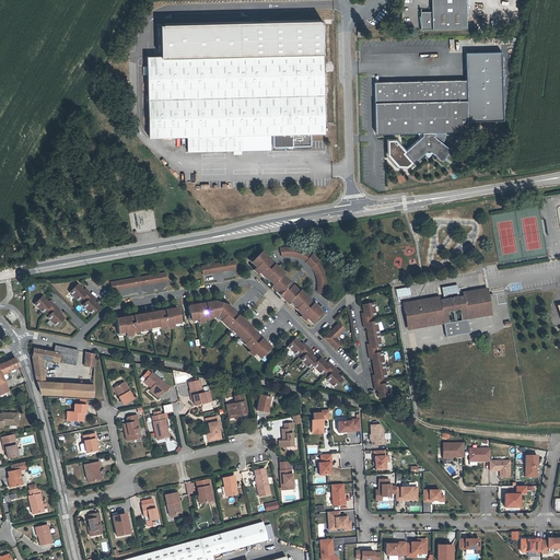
[(420,31),(466,30),(465,0),(430,0),(431,12),(420,12),(420,31)]
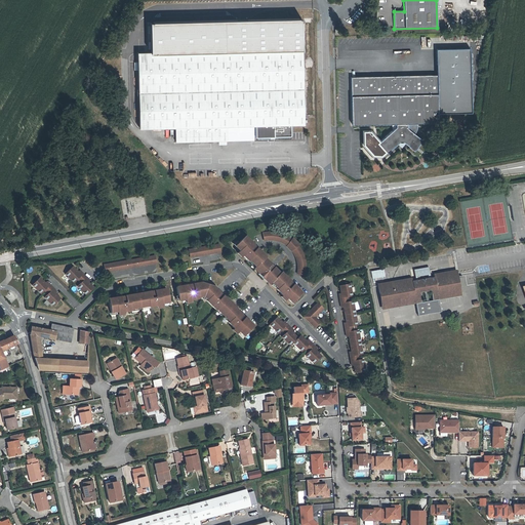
[(151,22),(152,52),(303,49),(301,18),(151,22)]
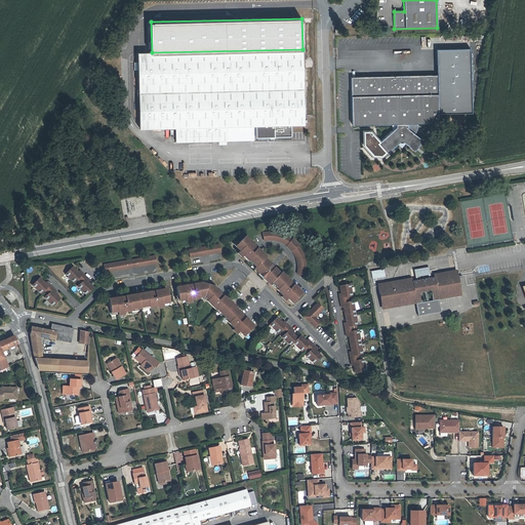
[(256,138),(292,137),(292,126),(305,125),(303,49),(152,52),(137,53),(139,129),(175,129),(176,144),(253,142),(252,127),(256,127),(256,138)]
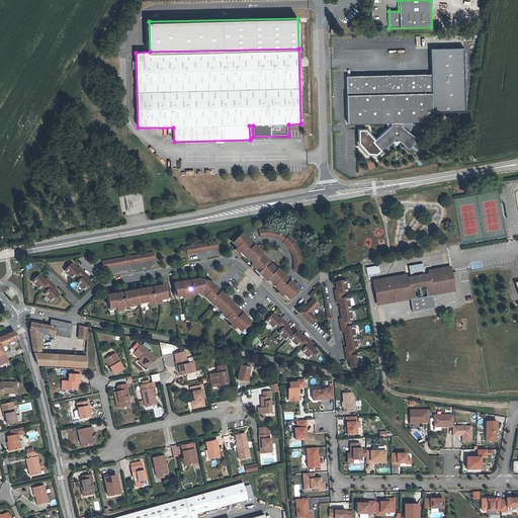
[(432,50),(432,75),(433,113),(466,112),(465,49),(432,50)]
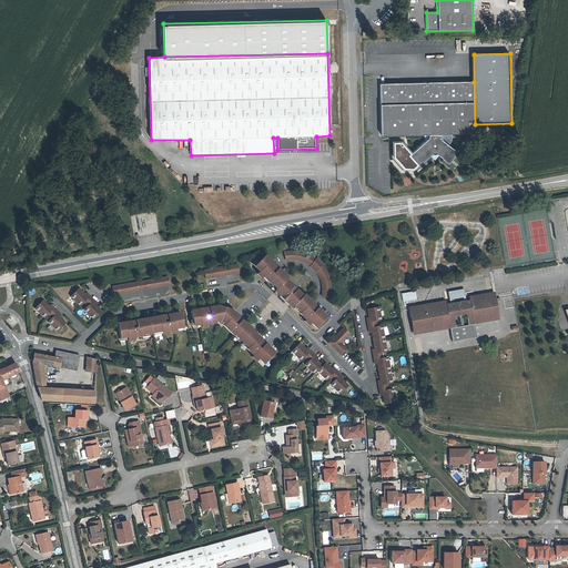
[(437,155),(438,158),(447,168),(458,158),(450,149),(453,144),(453,140),(453,134),(475,134),(475,124),(474,82),(381,84),(382,137),(429,135),(430,135),(430,139),(429,139),(412,154),(409,155),(417,165),(419,166),(430,156),(433,155),(435,155),(437,155)]
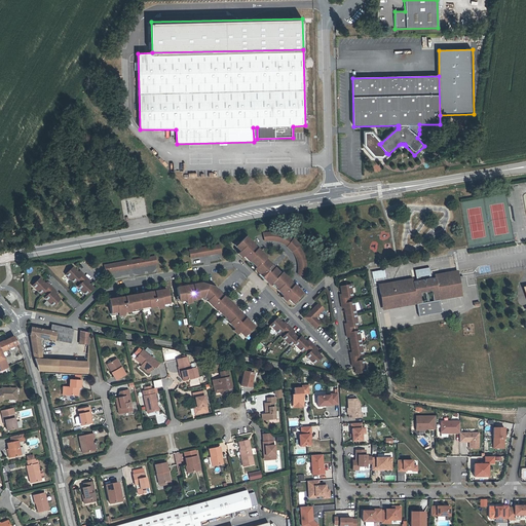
[(379,144),(381,143),(372,133),(366,133),(366,146),(375,156),(383,156),(386,153),(379,144)]
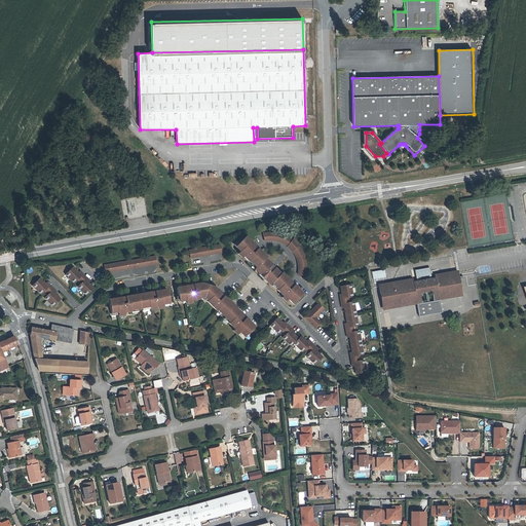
[(300,246),(293,238),(292,239),(289,237),(285,235),(280,234),(276,233),(272,232),(268,232),(265,233),(263,233),(264,240),(270,240),(273,240),(277,241),(280,242),(284,243),(288,246),(287,247),(292,252),(293,252),(295,255),(297,258),(298,262),(298,265),(298,269),(298,274),(305,276),(305,274),(306,271),(306,266),(305,262),(305,258),(303,255),(301,251),(299,247),(300,246)]
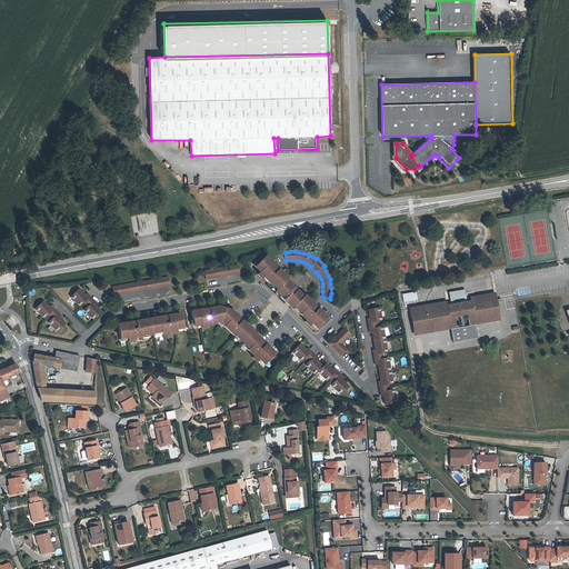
[(303,297),(297,290),(292,287),(292,286),(287,279),(288,278),(278,269),(275,266),(275,265),(265,256),(255,267),(260,271),(259,272),(262,277),(269,282),(270,282),(277,289),(276,290),(281,296),(288,301),(292,307),(293,306),(301,312),(300,313),(306,320),(310,323),(311,322),(316,328),(327,318),(318,308),(317,308),(313,305),(305,295),(303,297)]
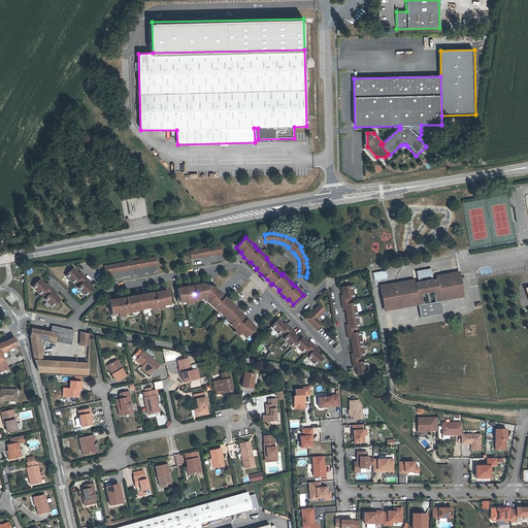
[(222,254),(221,245),(190,252),(191,259),(222,254)]
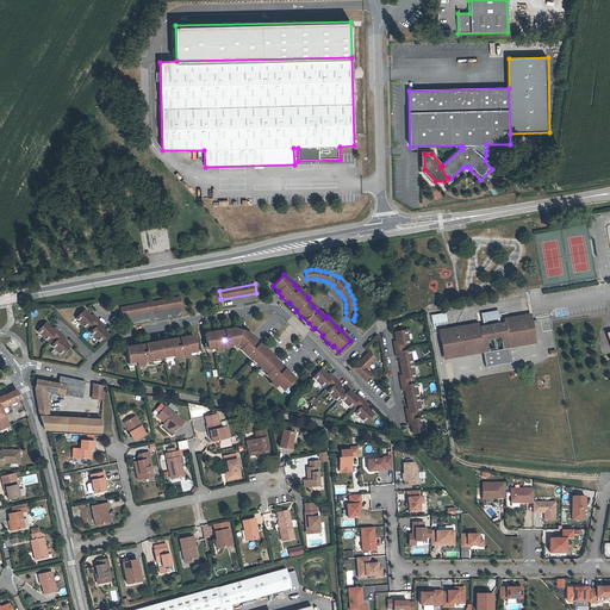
[(122,316),(181,306),(180,297),(120,307),(122,316)]
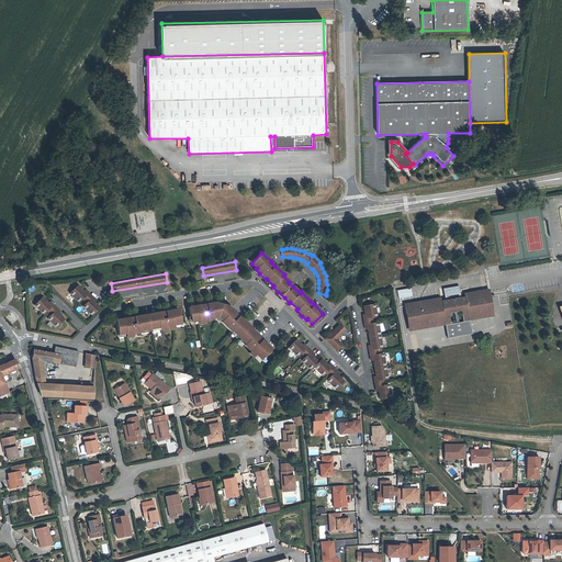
[(90,295),(85,290),(83,291),(78,285),(70,293),(79,302),(82,299),(85,301),(90,295)]
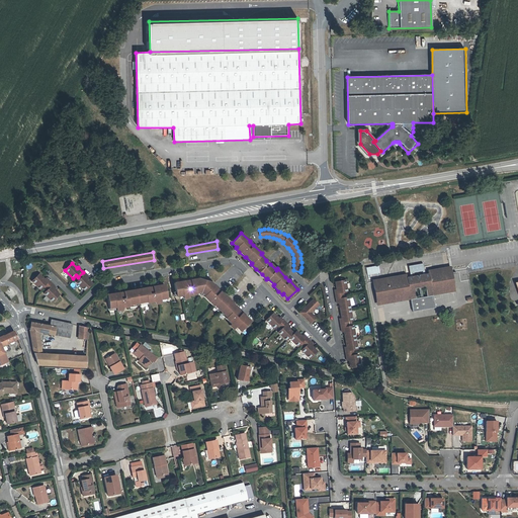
[(451,272),(450,267),(444,268),(448,290),(432,293),(432,295),(454,291),(451,272)]
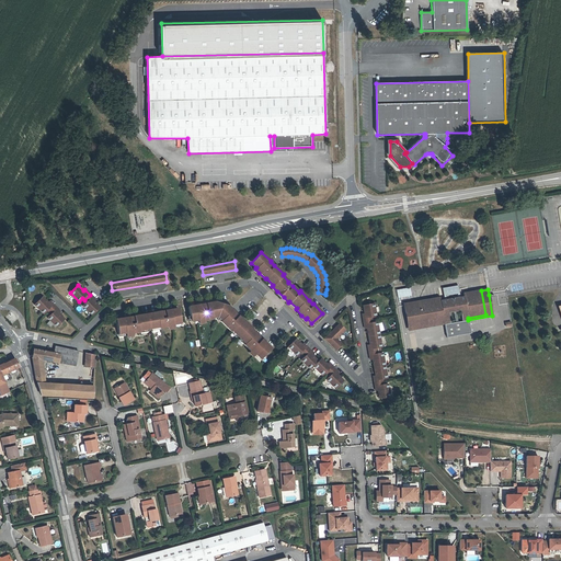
[(404,307),(405,315),(412,313),(414,328),(444,322),(445,324),(447,338),(457,335),(456,332),(460,331),(461,335),(471,333),(468,320),(468,318),(485,315),(481,290),(464,294),(464,297),(458,297),(458,298),(446,300),(446,299),(441,300),(439,297),(422,300),(422,302),(404,306),(404,307)]
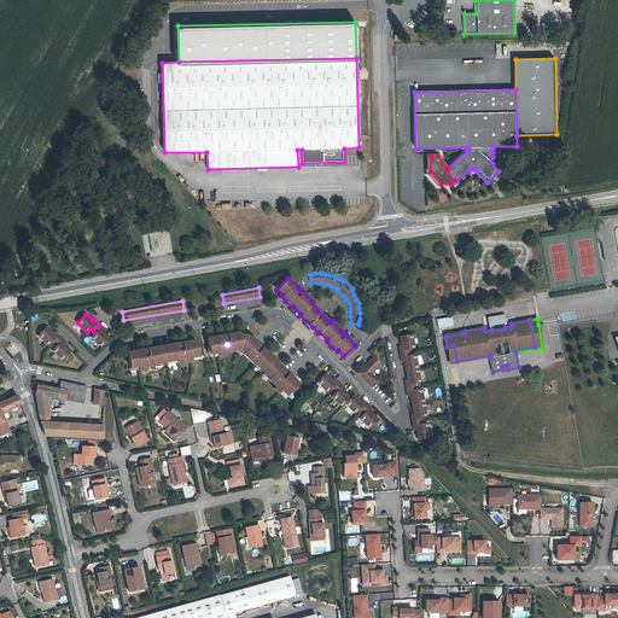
[(110,338),(103,332),(105,330),(99,325),(93,331),(95,333),(92,337),(101,347),(110,338)]
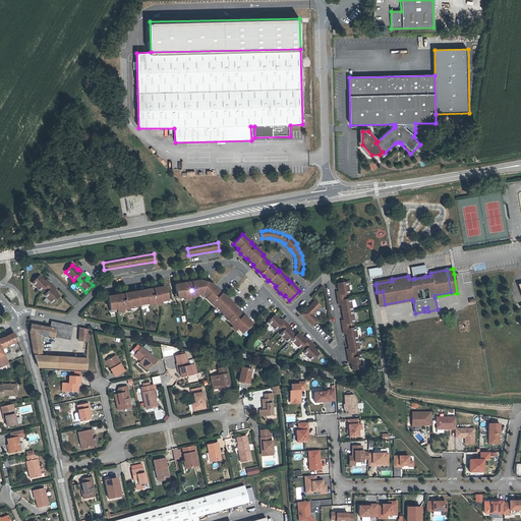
[(46,290),(51,284),(46,280),(45,281),(39,276),(32,283),(41,291),(44,288),(46,290)]
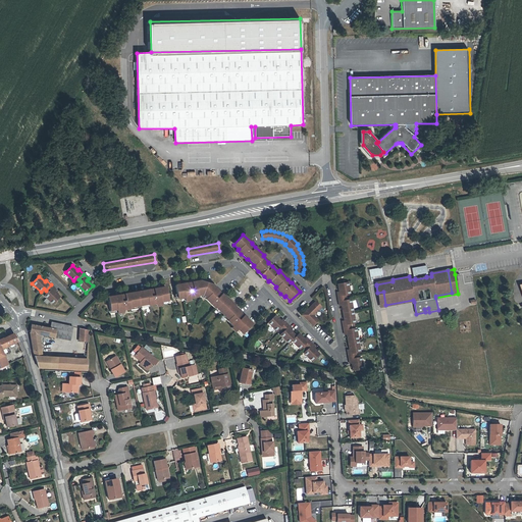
[(240,312),(221,294),(218,291),(212,284),(200,280),(192,282),(187,283),(175,285),(177,299),(185,298),(185,299),(190,298),(198,297),(197,295),(202,295),(206,298),(205,299),(214,308),(215,307),(227,320),(232,326),(237,330),(238,329),(242,333),(252,324),(243,316),(240,312)]
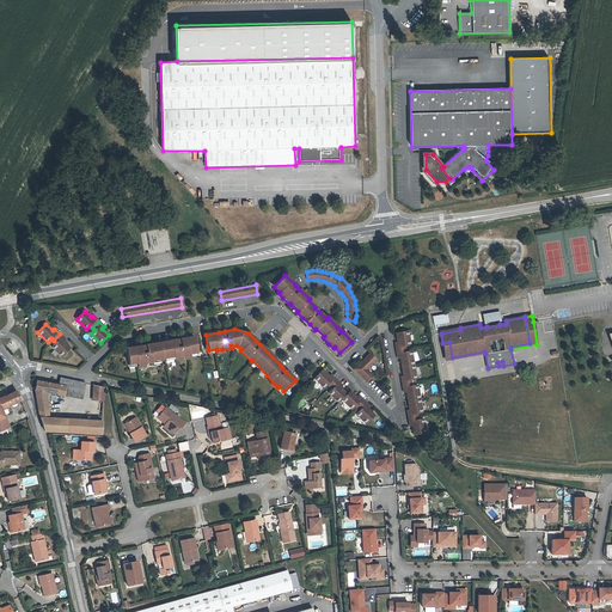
[(410,346),(408,331),(396,334),(398,342),(395,343),(397,350),(405,349),(404,346),(410,346)]
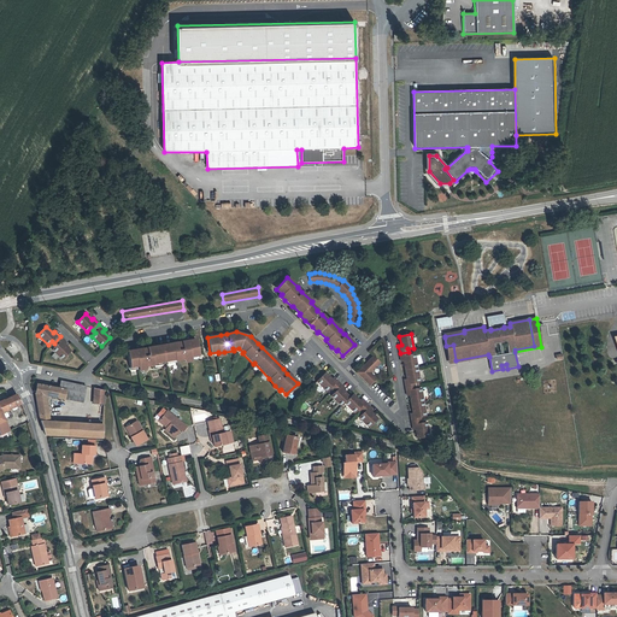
[(71,351),(64,345),(66,342),(60,336),(54,344),(57,345),(52,350),(63,359),(71,351)]
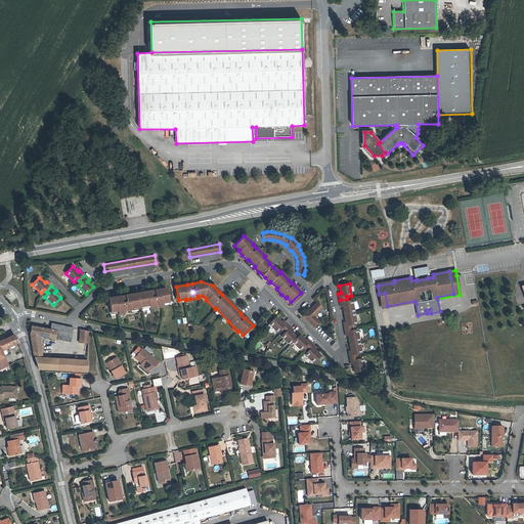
[(168,302),(166,288),(154,290),(155,291),(149,292),(149,291),(125,295),(125,296),(120,297),(120,296),(108,298),(111,312),(118,310),(118,312),(123,311),(130,309),(130,308),(138,307),(139,307),(141,306),(148,305),(148,306),(157,305),(162,304),(162,303),(168,302)]
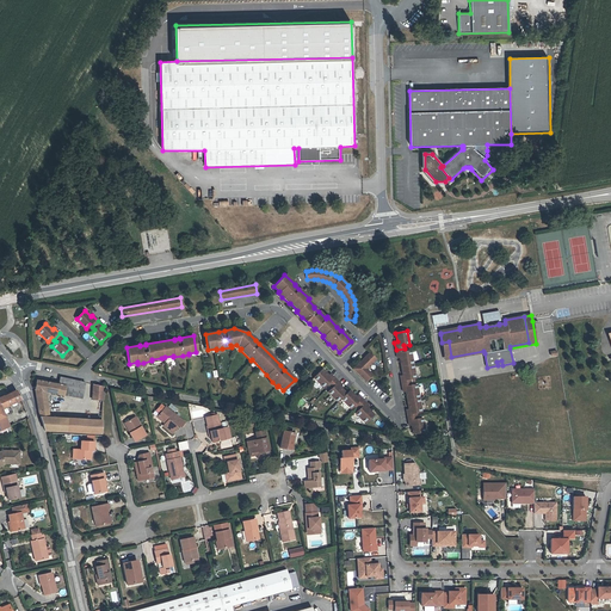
[(451,357),(449,341),(442,343),(445,359),(485,353),(483,351),(451,357)]
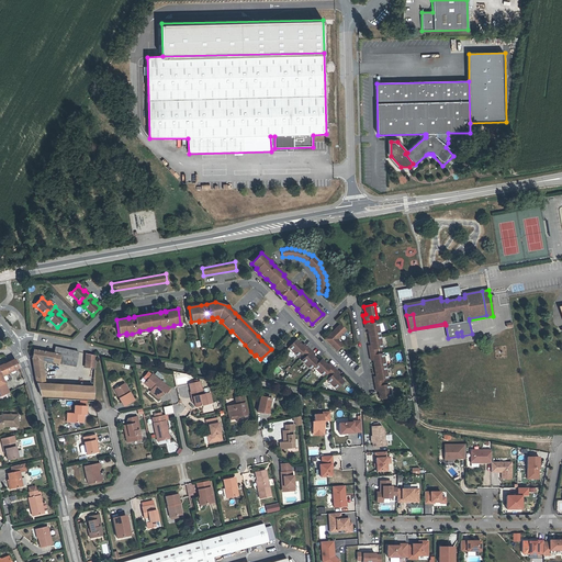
[(380,335),(378,323),(372,323),(372,321),(364,322),(366,329),(368,328),(369,337),(380,335)]
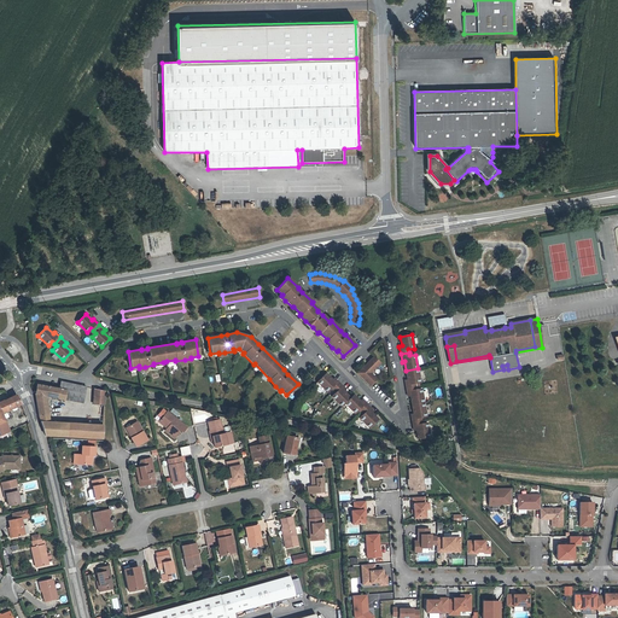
[(371,373),(380,362),(374,356),(357,373),(371,385),(377,379),(371,373)]
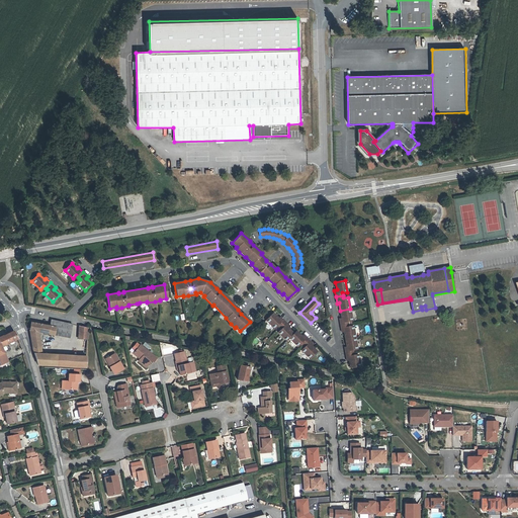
[(352,321),(350,309),(340,311),(342,318),(339,319),(341,326),(348,324),(347,322),(352,321)]
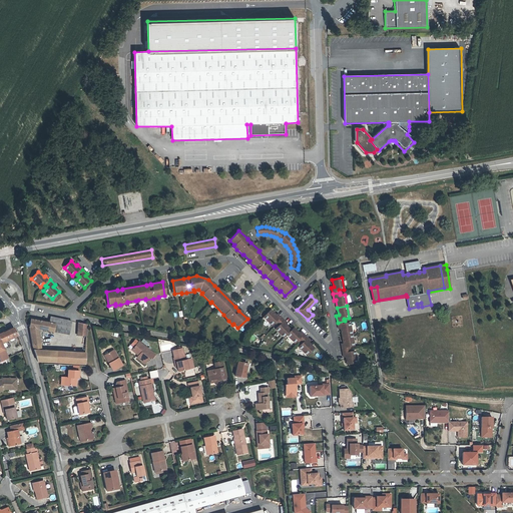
[(282,319),(278,314),(276,316),(271,310),(264,317),(272,326),(275,322),(277,324),(282,319)]
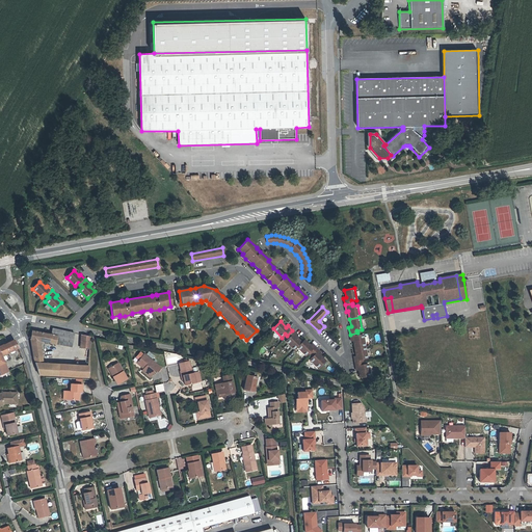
[(72,347),(75,334),(52,328),(51,335),(57,336),(55,344),(72,347)]
